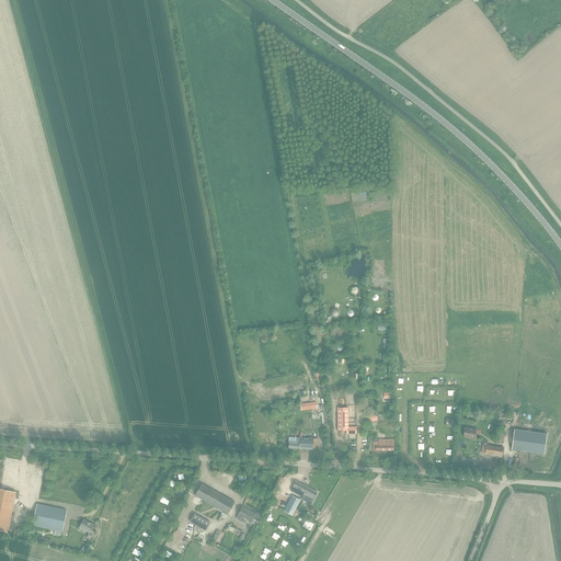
[(348,426),(348,408),(338,408),(338,431),(348,431),(348,434),(356,434),(356,426),(348,426)]
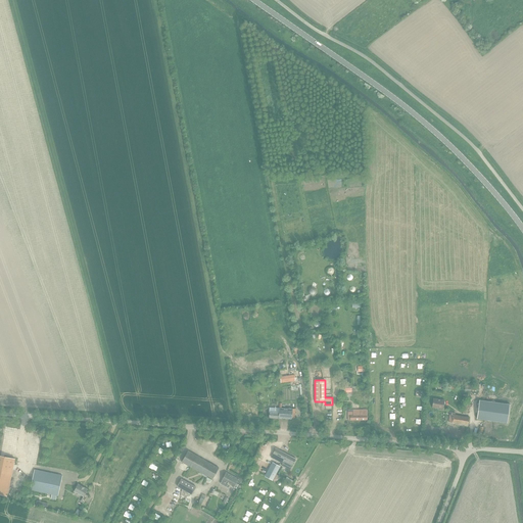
[(442,409),(444,400),(433,398),(432,408),(442,409)]
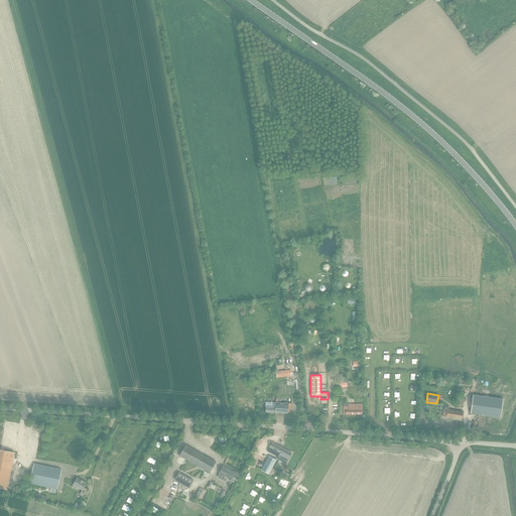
[(473,394),(471,412),(500,417),(503,399),(473,394)]
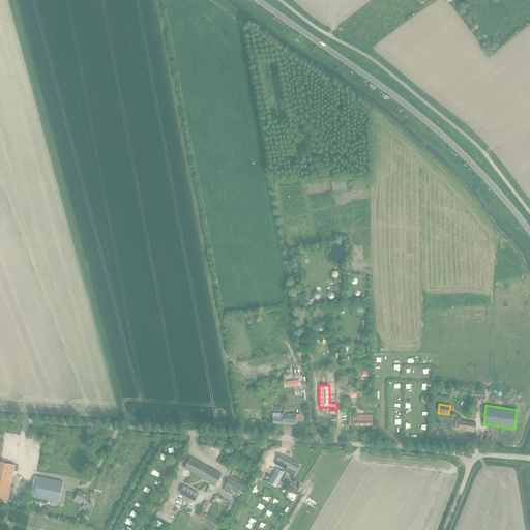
[(295,424),(295,418),(298,418),(299,414),(285,413),(285,409),(283,408),(283,415),(272,415),(272,423),(295,424)]
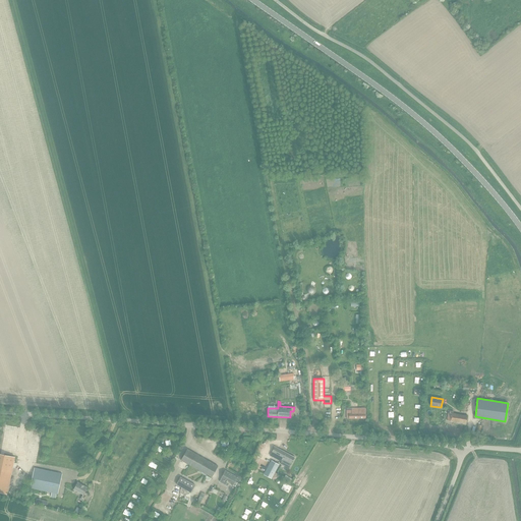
[(365,418),(365,407),(357,407),(357,410),(346,410),(346,418),(365,418)]
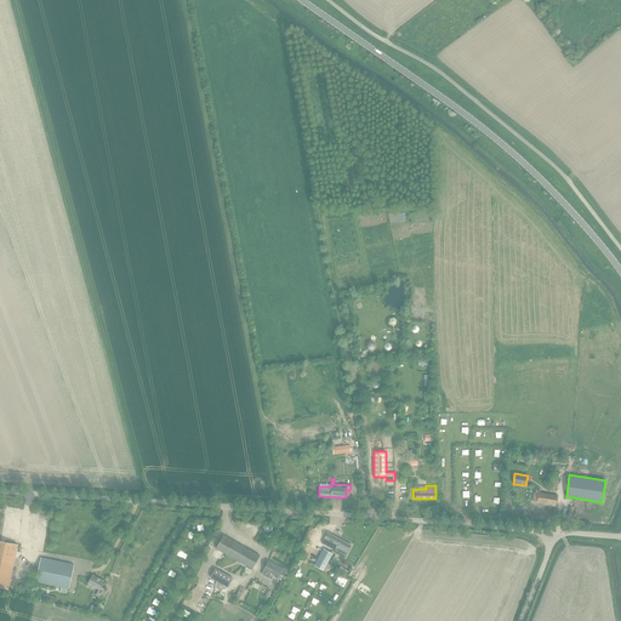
[(556,505),(557,495),(540,493),(540,490),(535,490),(535,493),(534,491),(533,501),(556,505)]
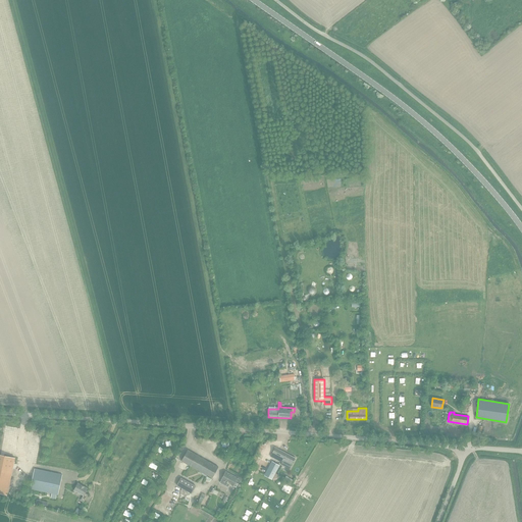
[(274,448),(270,457),(281,462),(281,463),(286,466),(288,464),(291,465),(295,458),(274,448)]
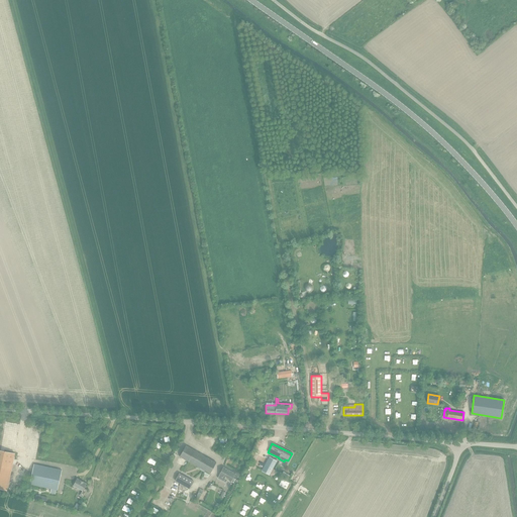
[(216,462),(186,445),(180,456),(210,473),(216,462)]
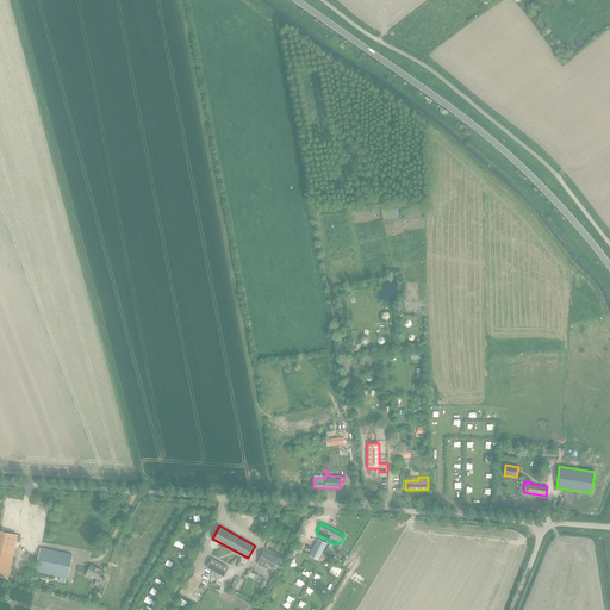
[(0,576),(8,578),(18,535),(0,531),(0,576)]
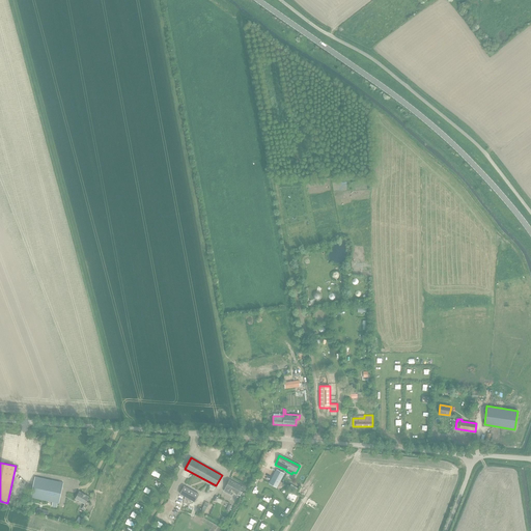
[(278,469),(270,483),(277,486),(285,472),(278,469)]
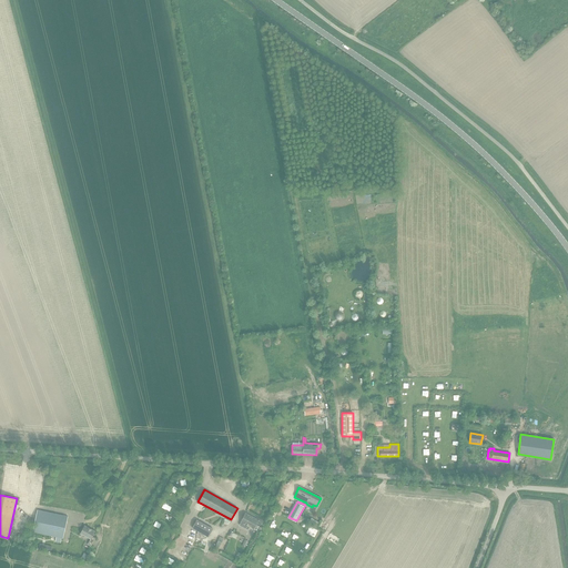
[(68,516),(38,510),(33,531),(56,537),(54,541),(60,543),(61,538),(63,538),(68,516)]
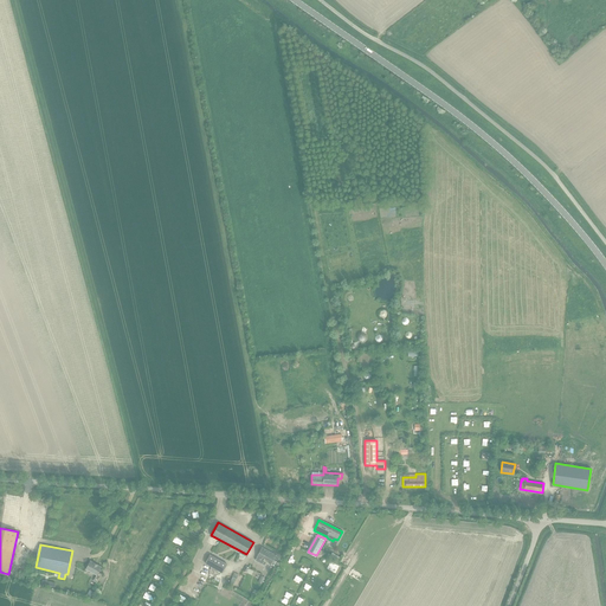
[(272,565),(275,560),(274,560),(276,555),(262,547),(257,556),(256,560),(263,563),(264,561),(271,565),(272,565)]
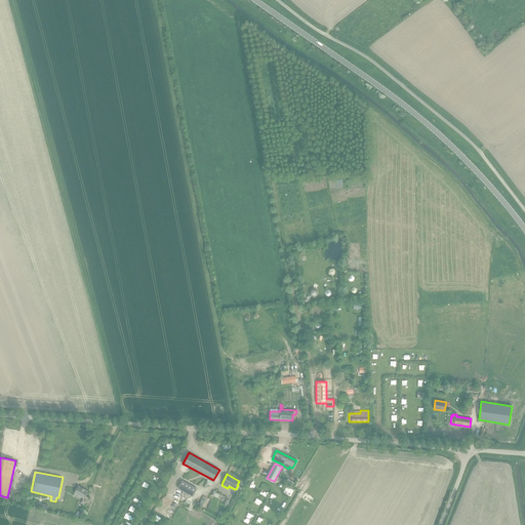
[(196,488),(182,480),(177,488),(192,496),(196,488)]
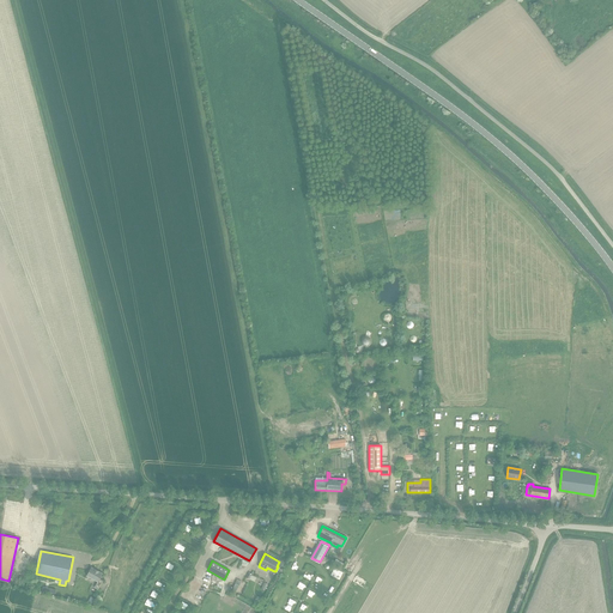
[(97,589),(101,583),(103,580),(99,578),(103,574),(91,568),(86,576),(91,578),(90,580),(93,581),(95,580),(97,582),(95,588),(97,589)]
